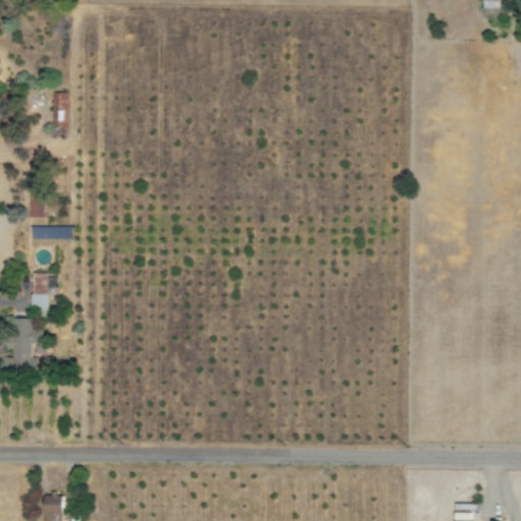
[(65,93),(51,93),(52,128),(66,127),(65,93)]
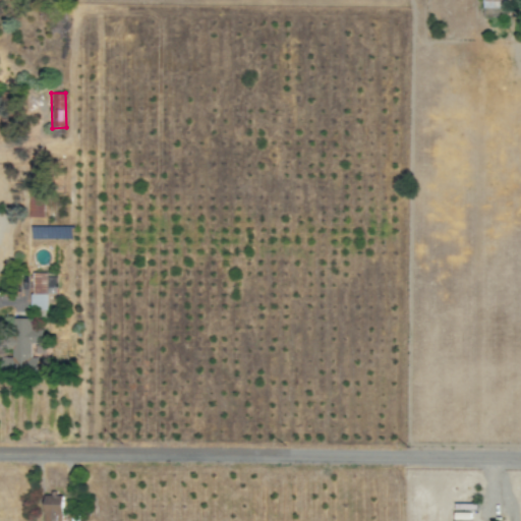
[(43,217),(43,188),(30,188),(30,217),(43,217)]
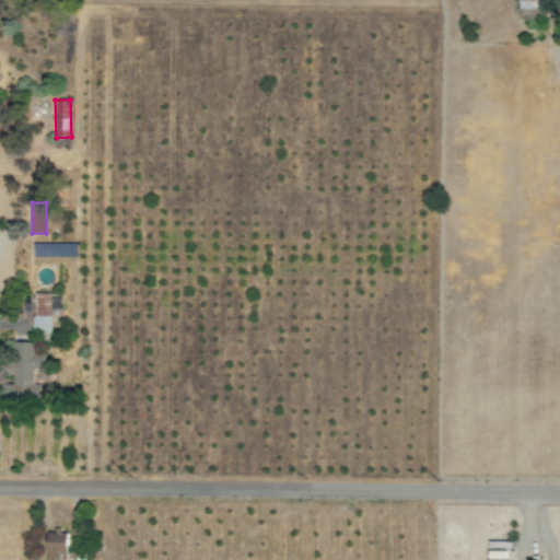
[(59,316),(59,295),(35,294),(34,333),(49,333),(50,316),(59,316)]
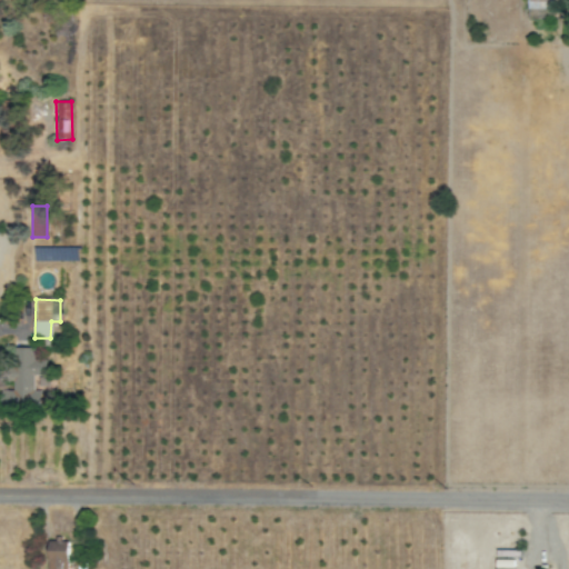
[(35,348),(16,348),(15,389),(7,389),(6,408),(41,409),(41,390),(33,390),(33,376),(47,376),(47,360),(35,359),(35,348)]
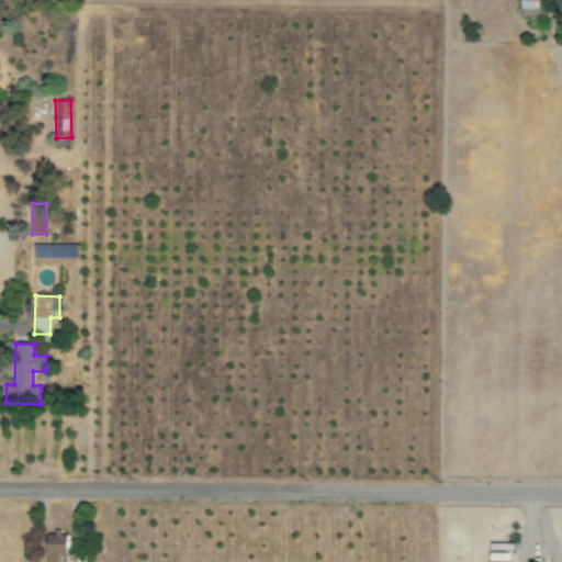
[(48,532),(47,561),(67,561),(69,534),(48,532)]
